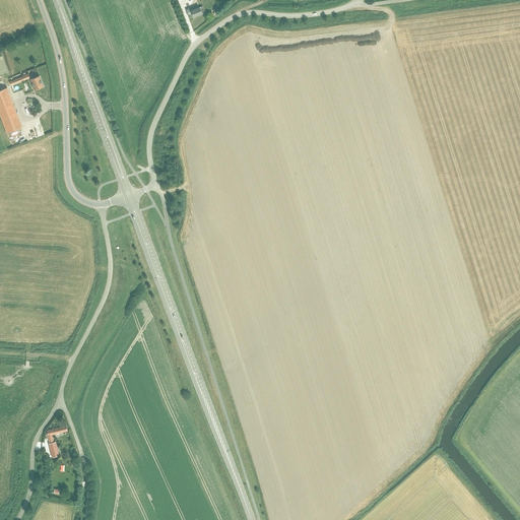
[(190,8),(186,9),(188,14),(189,17),(192,15),(193,17),(202,13),(201,11),(204,10),(202,6),(199,7),(191,10),(190,8)]
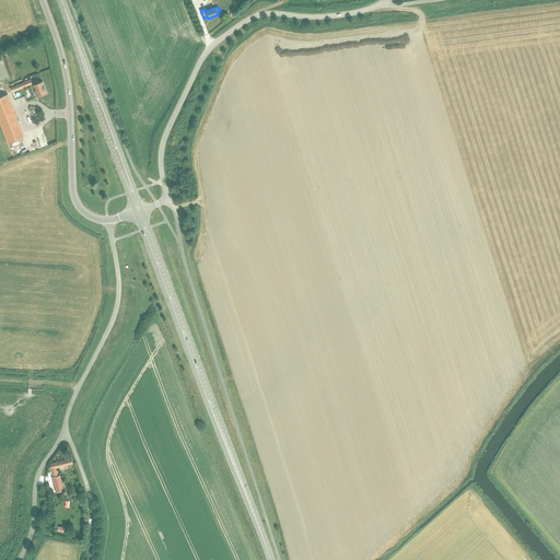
[(37,97),(47,94),(43,81),(33,85),(37,97)]
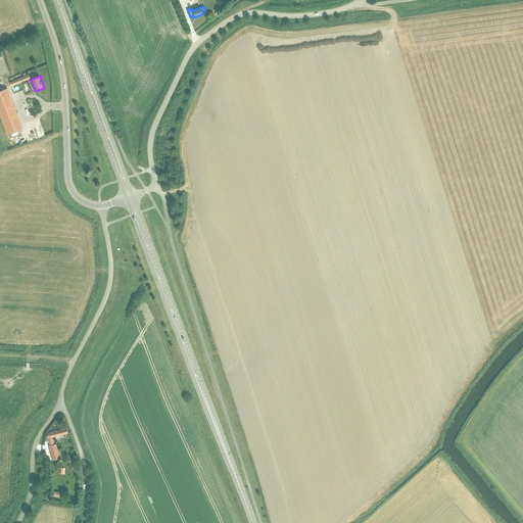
[(15,80),(10,82),(11,85),(21,82),(25,81),(24,77),(20,78),(15,80)]
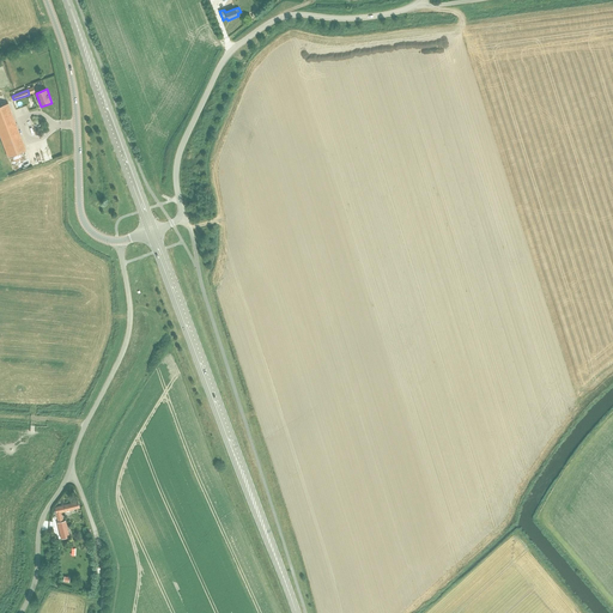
[(8,103),(0,105),(0,137),(8,157),(26,150),(8,103)]
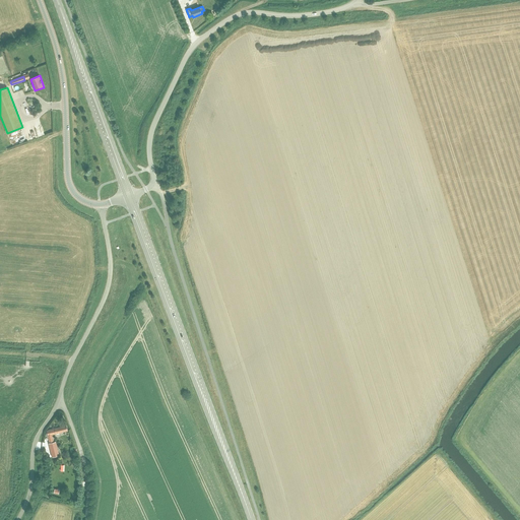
[(46,135),(44,128),(25,135),(27,141),(46,135)]
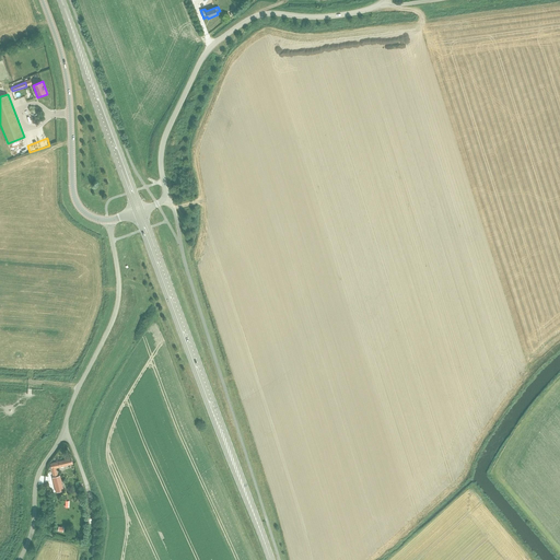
[(55,468),(72,464),(71,458),(50,464),(54,476),(57,476),(55,468)]
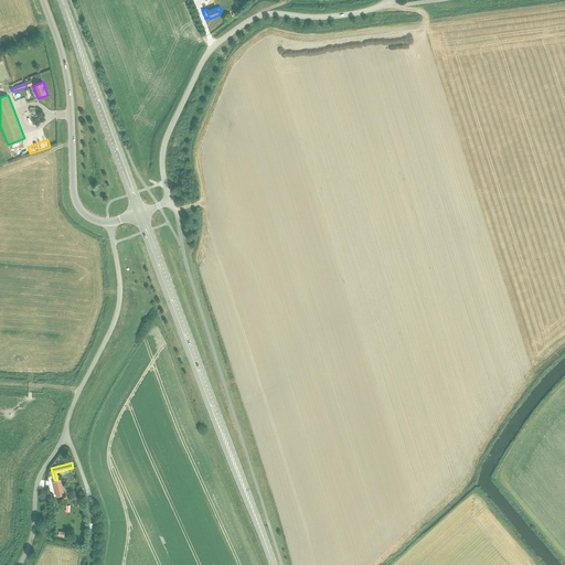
[(61,480),(53,481),(56,497),(64,496),(61,480)]
